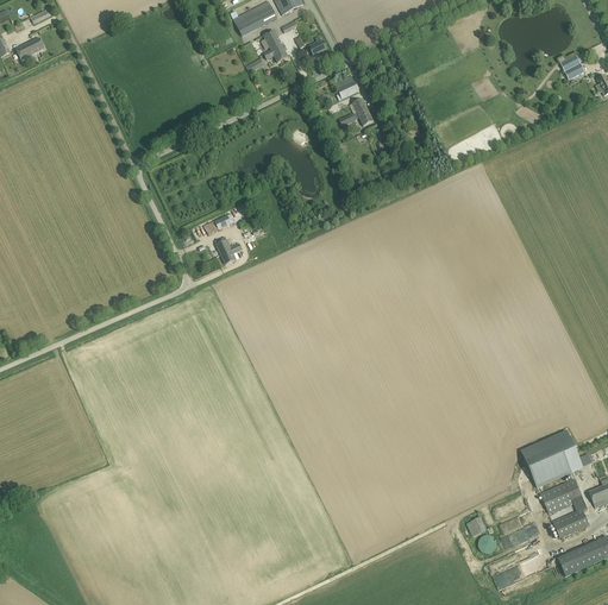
[(276,17),(269,2),(268,0),(264,0),(233,16),(243,33),(276,17)]
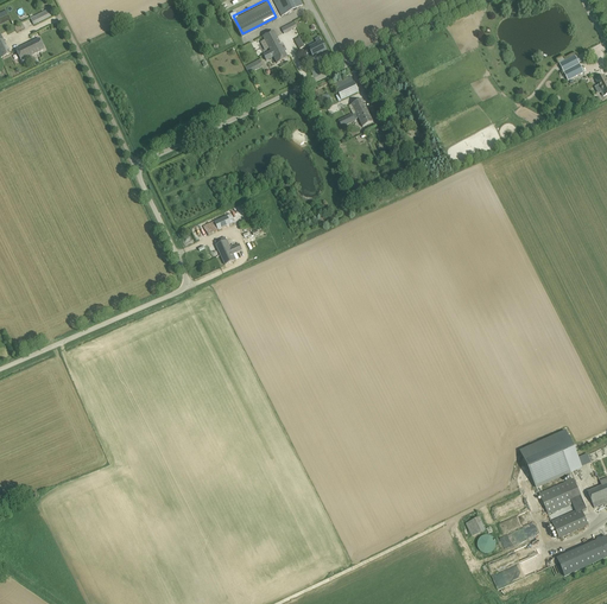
[(274,0),(282,13),(302,2),(301,0),(274,0)]
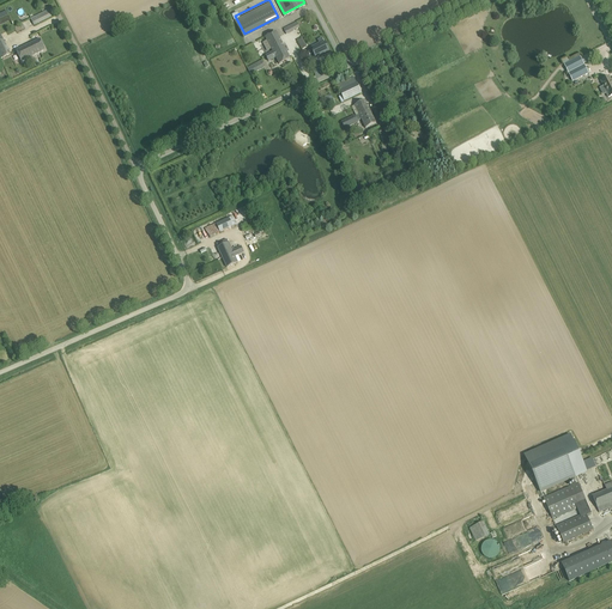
[(50,5),(30,16),(32,22),(54,11),(50,5)]
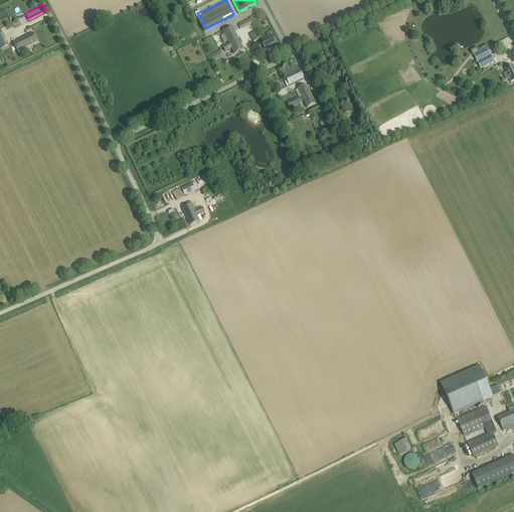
[(250,21),(247,15),(237,21),(239,26),(250,21)]
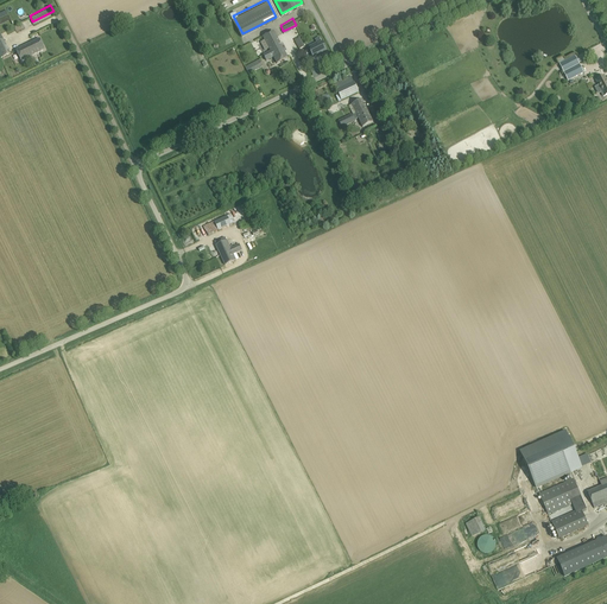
[(265,57),(272,53),(276,61),(286,55),(272,29),(263,33),(270,48),(263,51),(265,57)]
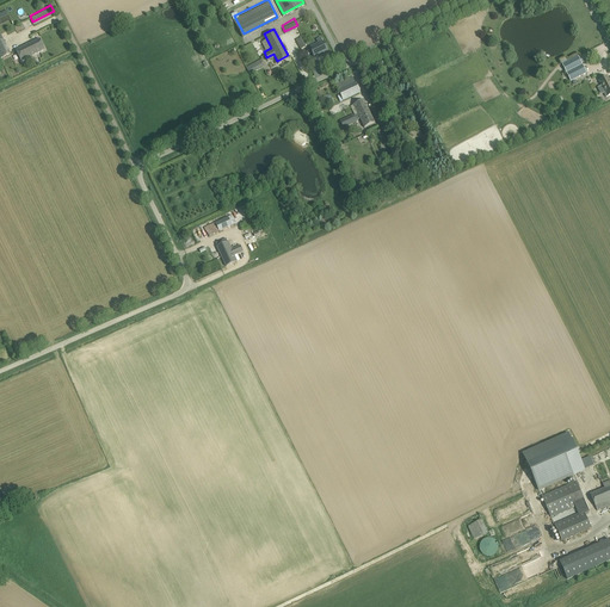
[(2,36),(0,37),(0,55),(10,50),(2,36)]
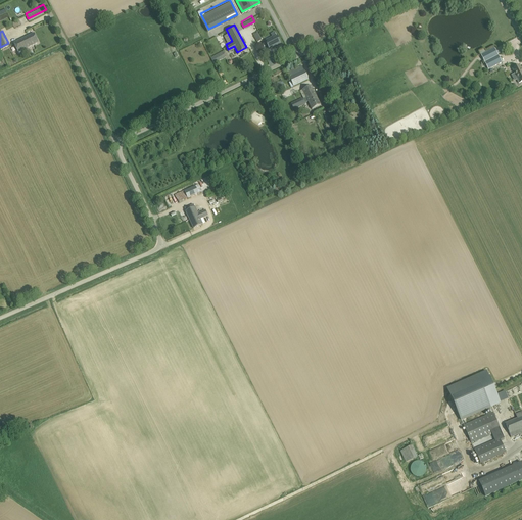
[(33,31),(13,40),(17,49),(38,40),(33,31)]
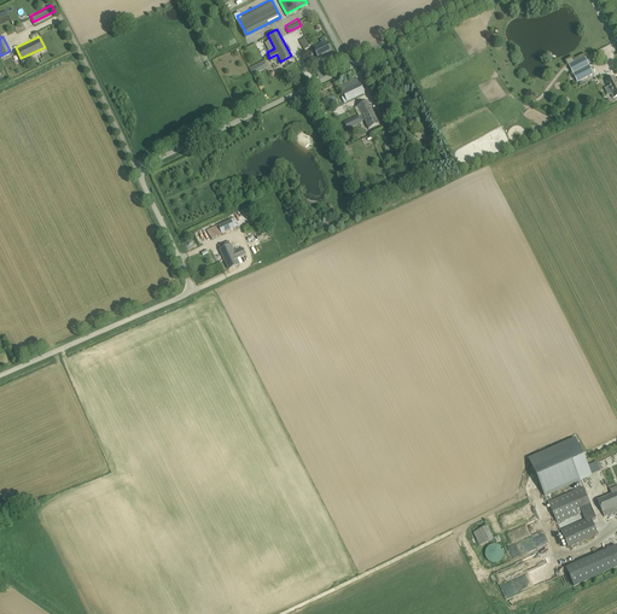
[(316,48),(314,50),(318,56),(322,52),(322,54),(331,50),(326,40),(322,42),(321,40),(314,44),(316,48)]
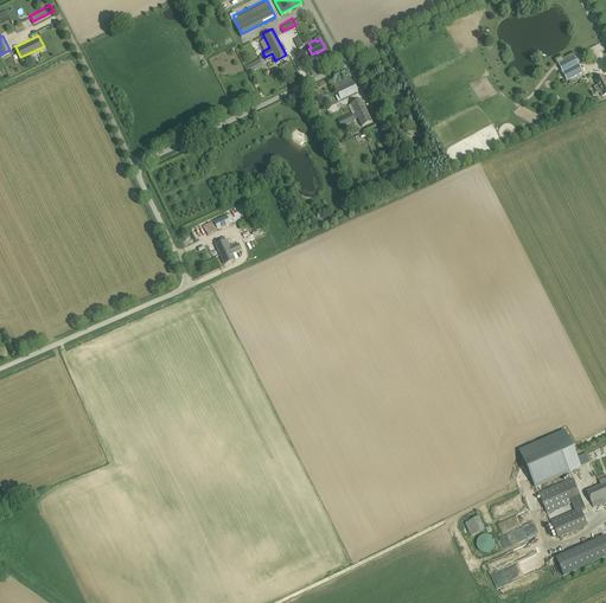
[(555,57),(557,62),(566,77),(581,69),(573,53),(563,58),(561,55),(555,57)]
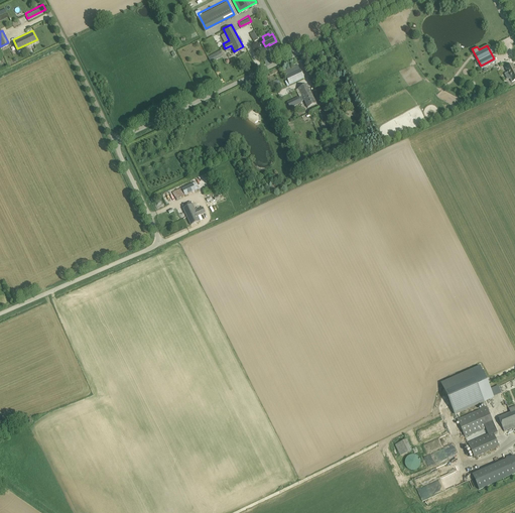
[(207,53),(210,59),(222,53),(219,47),(207,53)]
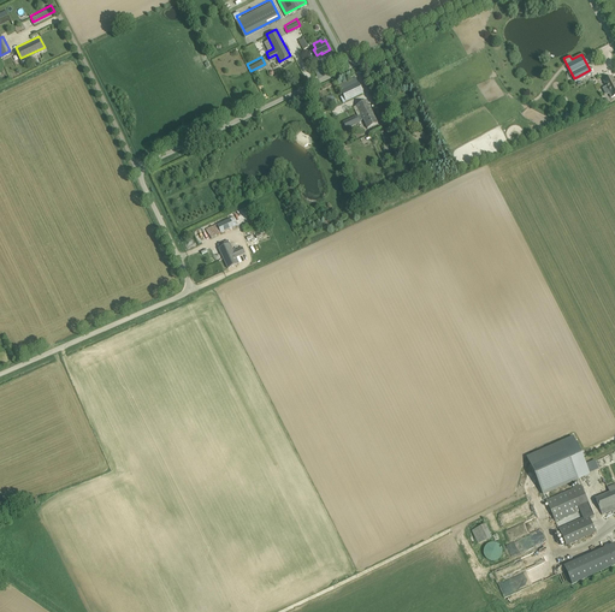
[(607,90),(609,95),(614,91),(614,81),(611,73),(603,78),(609,89),(607,90)]
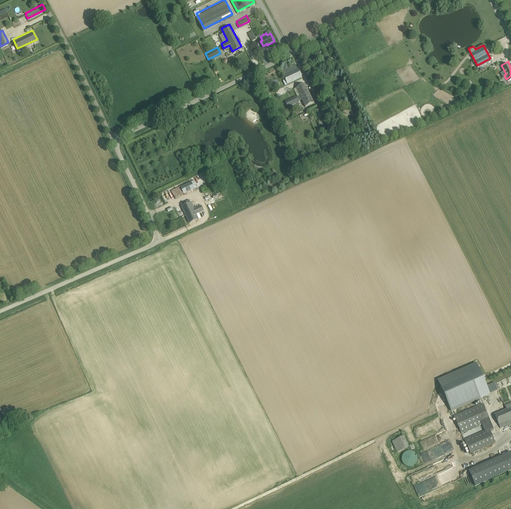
[(301,75),(294,62),(280,69),(286,82),(301,75)]
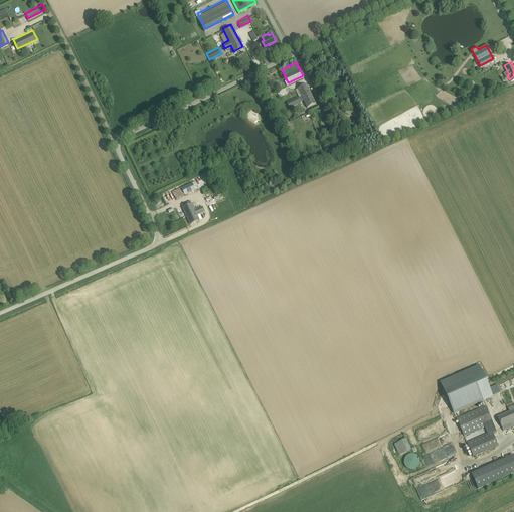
[(303,98),(306,105),(315,101),(306,81),(297,86),(301,94),(297,95),(287,100),(290,105),(300,100),(303,98)]
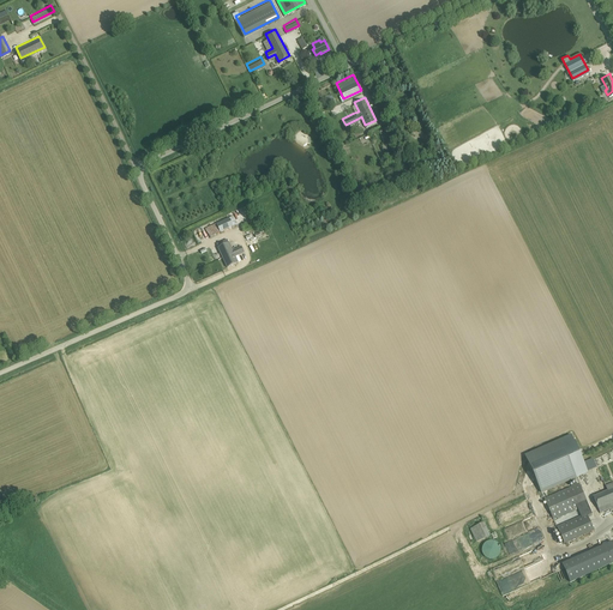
[(236,222),(233,213),(204,227),(209,234),(236,222)]
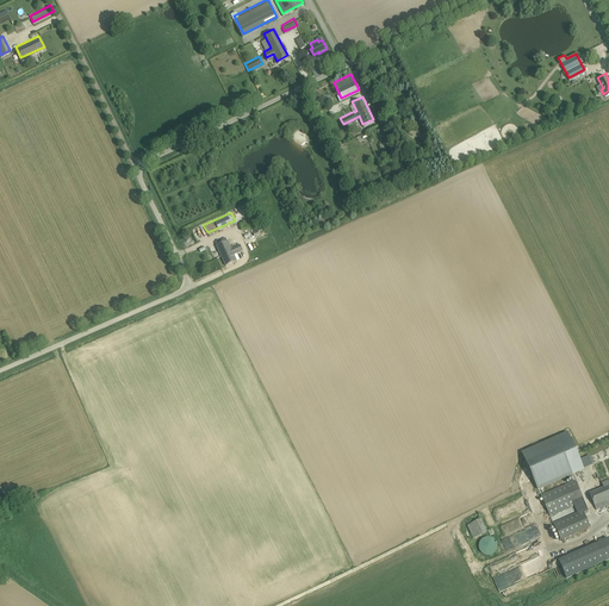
[(227,238),(216,243),(225,263),(235,258),(232,251),(242,248),(238,242),(231,245),(230,245),(229,245),(227,238)]
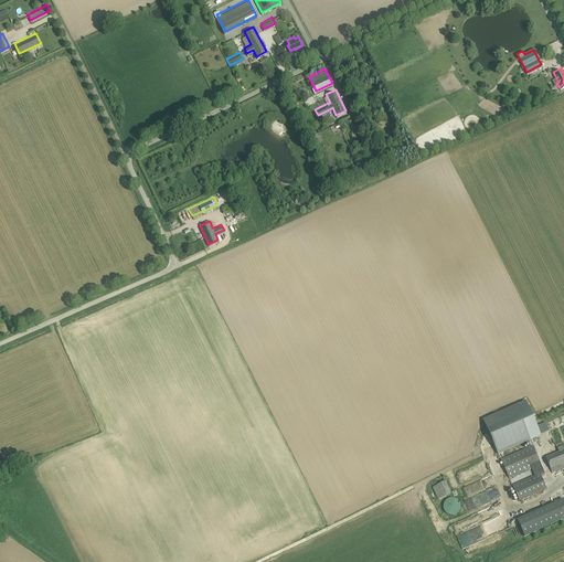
[(466,465),(530,437),(514,402),(450,431),(466,465)]
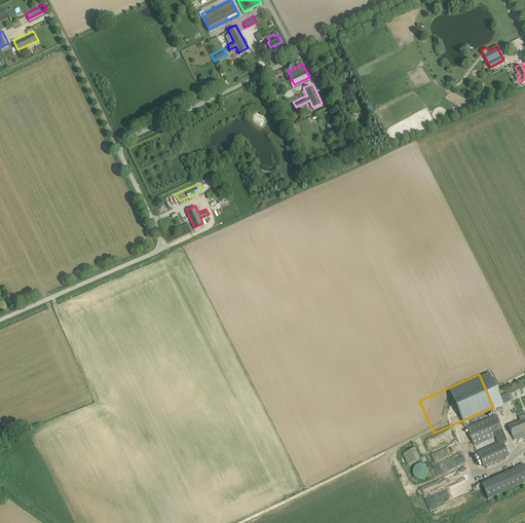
[(476,449),(484,468),(510,457),(502,440),(507,438),(494,411),(465,424),(473,443),(494,434),(496,440),(476,449)]
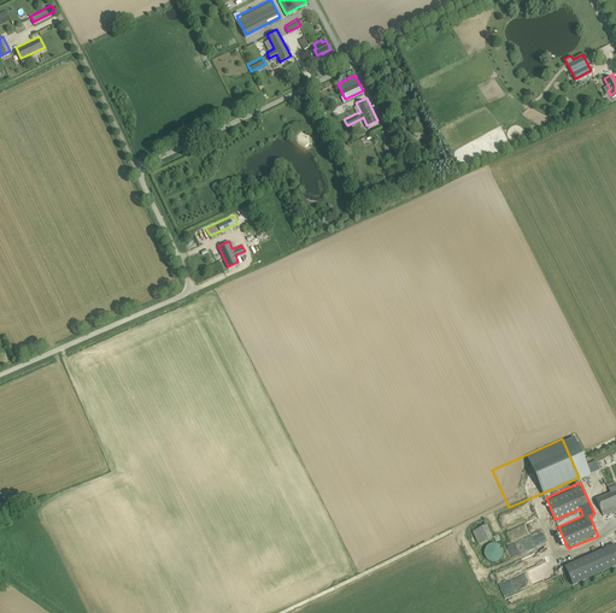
[(615,487),(594,496),(602,512),(615,506),(615,487)]
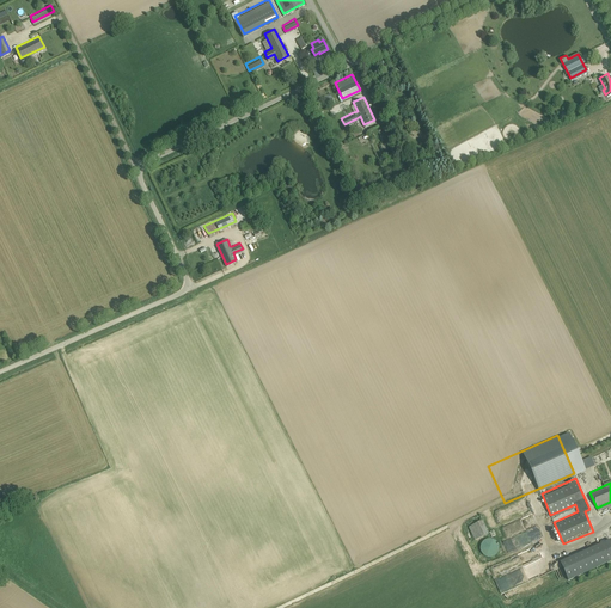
[(468,523),(474,538),(488,530),(482,517),(468,523)]
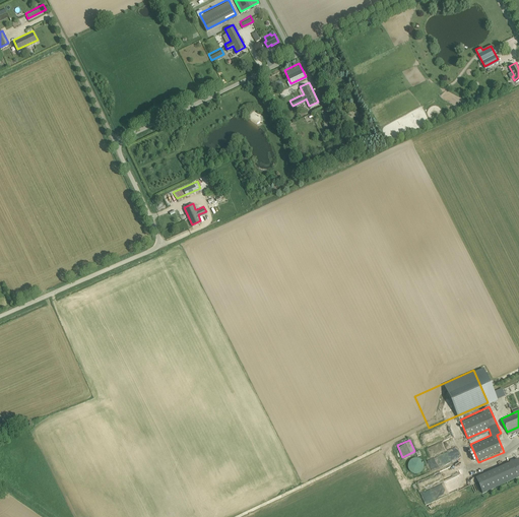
[(419,457),(417,456),(415,455),(414,455),(412,456),(411,456),(409,457),(408,459),(407,461),(407,463),(407,464),(407,466),(408,468),(409,469),(411,470),(412,471),(414,471),(416,471),(418,470),(420,469),(422,468),(423,466),(423,464),(423,461),(422,459),(420,458),(419,457)]
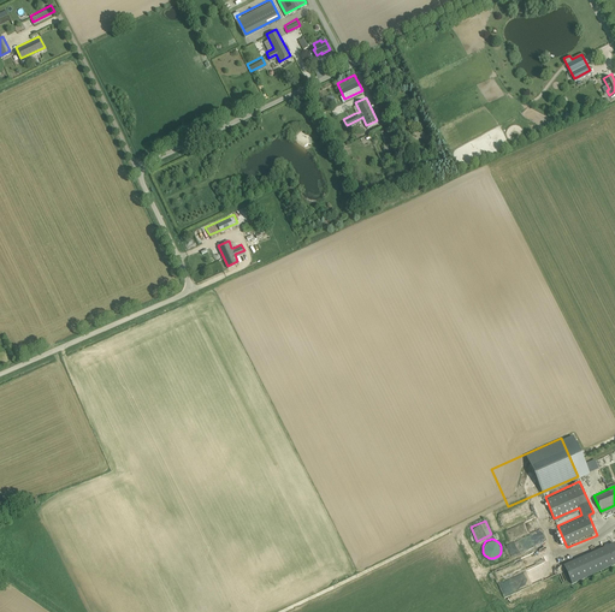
[(614,560),(614,544),(613,540),(601,545),(609,564),(614,560)]
